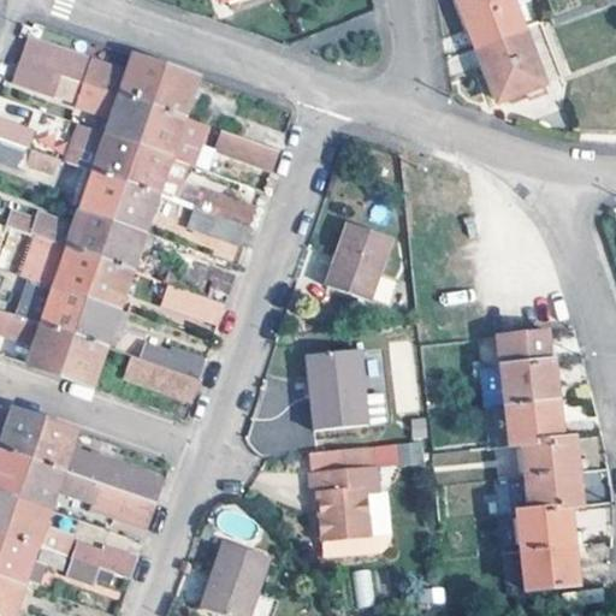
[(462,0),(477,43),(522,27),(517,10),(538,1),(537,0),(462,0)]
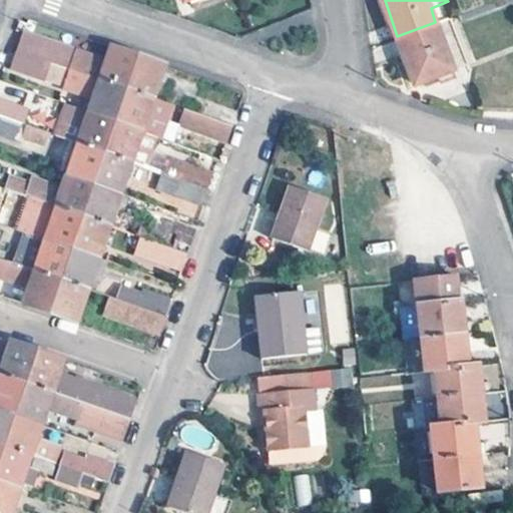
[(453,16),(448,1),(431,8),(435,22),(453,16)]
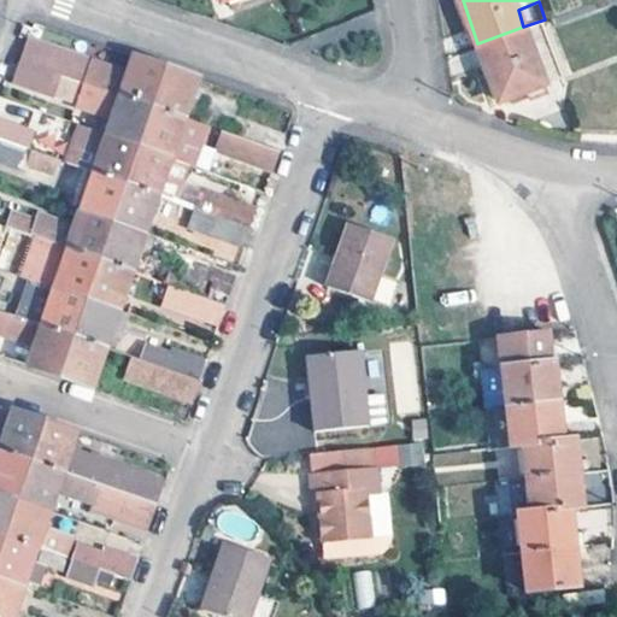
[(523,27),(477,43),(497,100),(544,86),(523,27)]
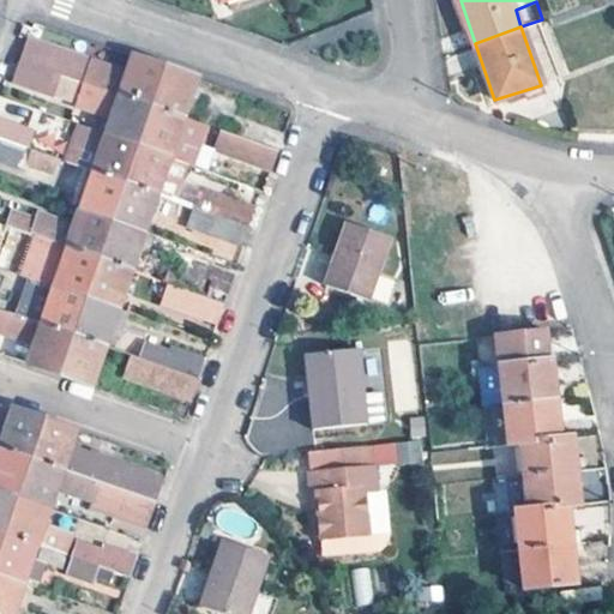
[(26,40),(20,62),(84,84),(89,70),(66,62),(67,54),(26,40)]
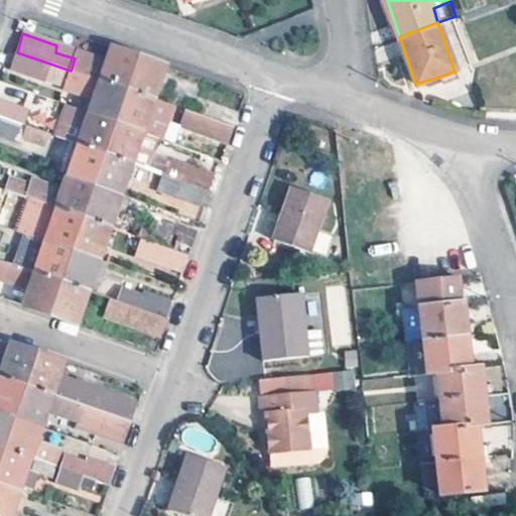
[(77,52),(56,45),(55,52),(75,58),(77,52)]
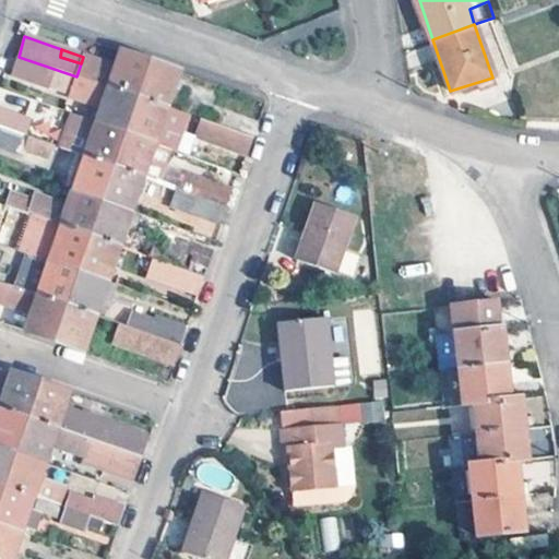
[(137,97),(149,61),(120,51),(115,69),(83,57),(81,63),(76,76),(137,97)]
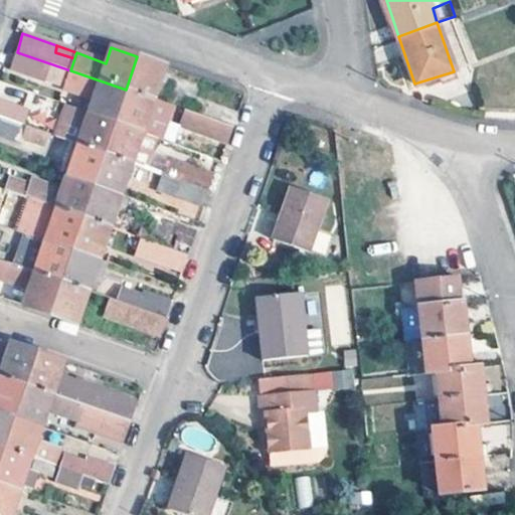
[(70,70),(17,52),(10,70),(46,82),(48,80),(60,84),(59,90),(93,101),(89,113),(115,122),(126,90),(70,70)]
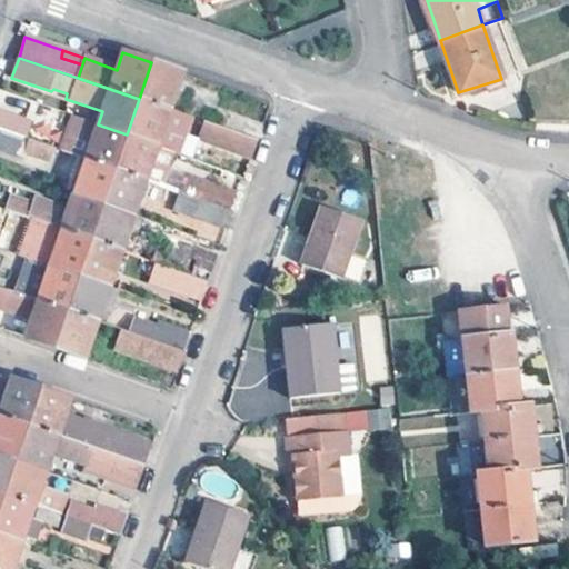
[(139,99),(170,110),(182,73),(151,62),(139,99)]
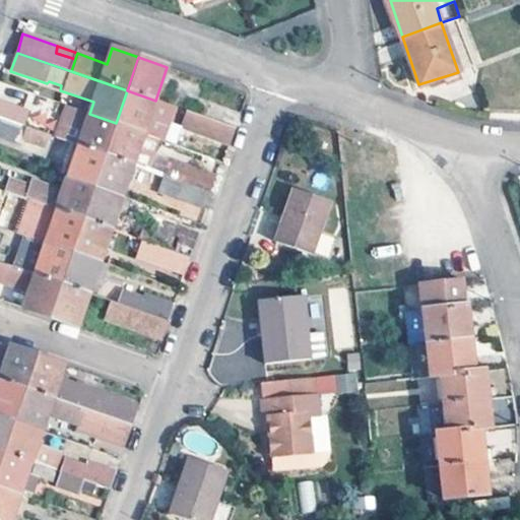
[(155,101),(127,90),(116,123),(157,137),(164,139),(176,107),(155,101)]
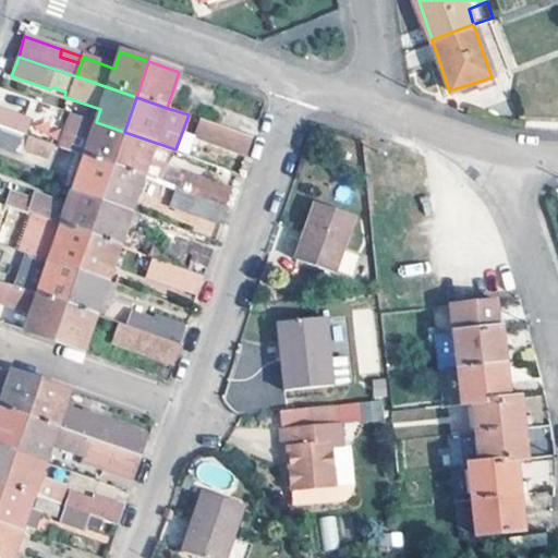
[(0,126),(19,134),(24,116),(0,108),(0,126)]
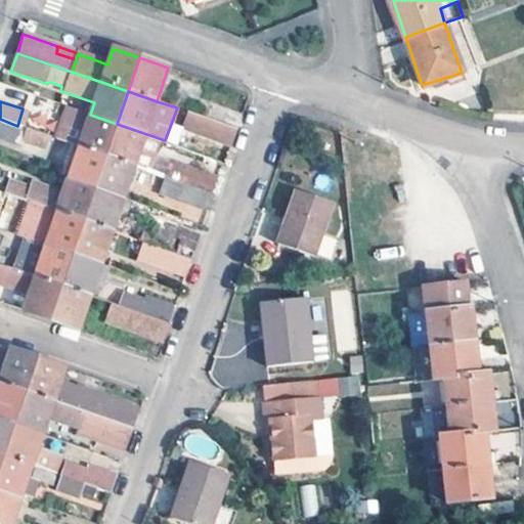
[(57,140),(79,147),(105,157),(117,124),(90,115),(69,107),(57,140)]
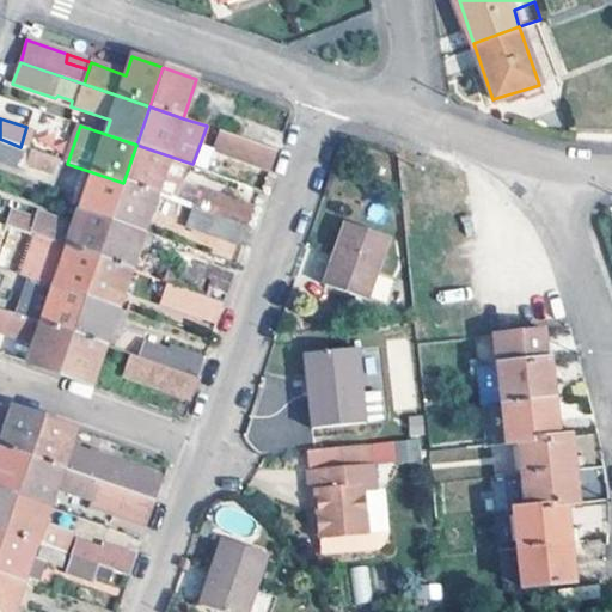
[(213,152),(270,171),(277,152),(220,130),(213,152)]
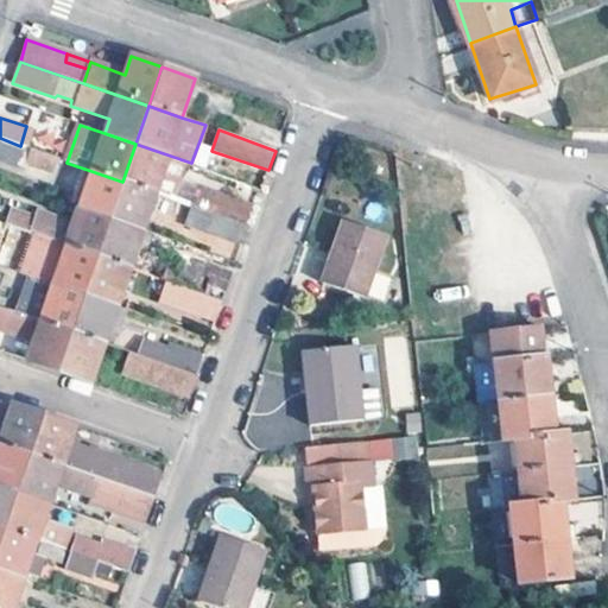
[(65,162),(20,146),(0,138),(0,162),(27,172),(56,183),(65,162)]
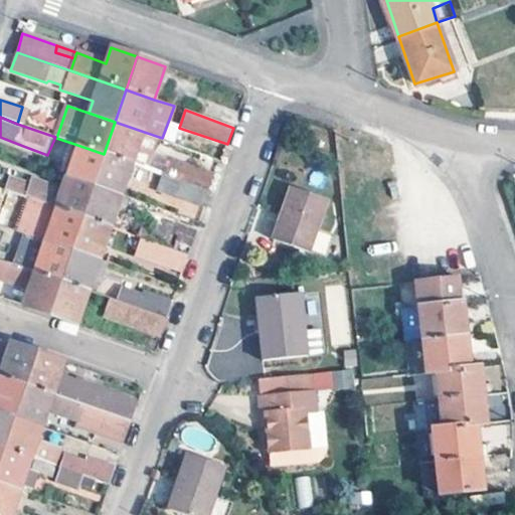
[(156,136),(115,122),(104,154),(131,163),(137,147),(150,152),(156,136)]
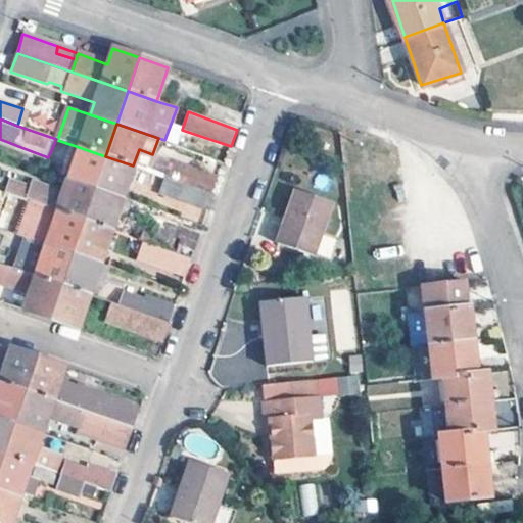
[(105,156),(79,147),(67,180),(94,189),(105,156)]
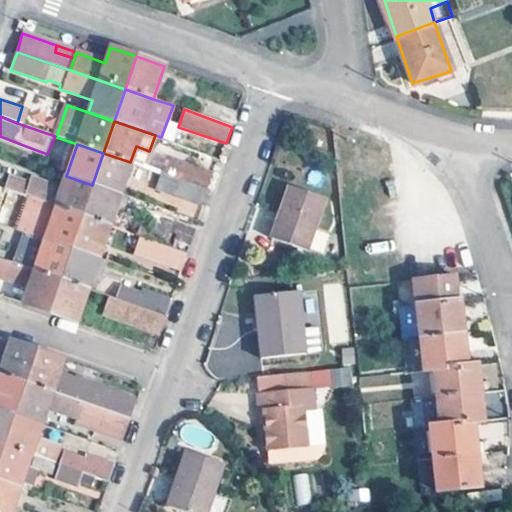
[(47,154),(23,145),(21,151),(45,159),(47,154)]
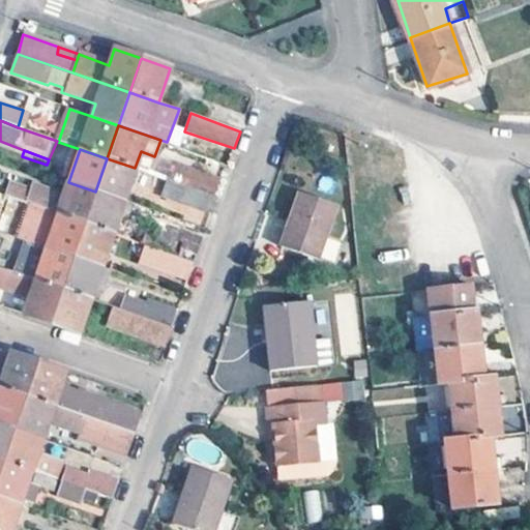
[(154,156),(141,151),(135,168),(168,180),(174,164),(154,156)]
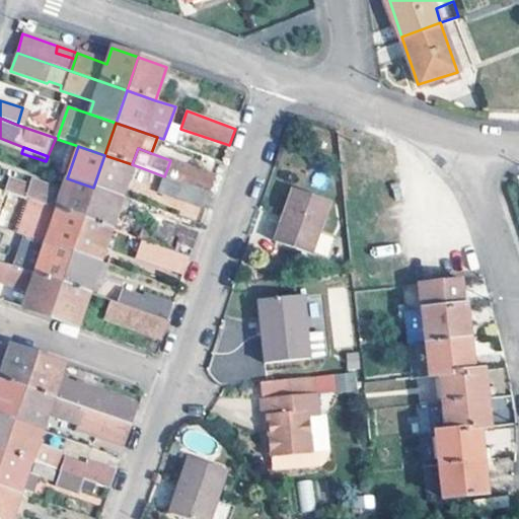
[(93,188),(121,197),(132,164),(104,155),(93,188)]
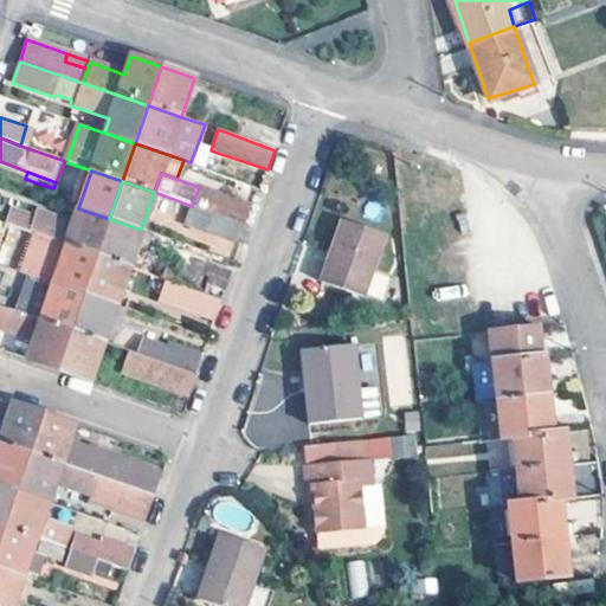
[(199,187),(192,206),(249,225),(255,206),(199,187)]
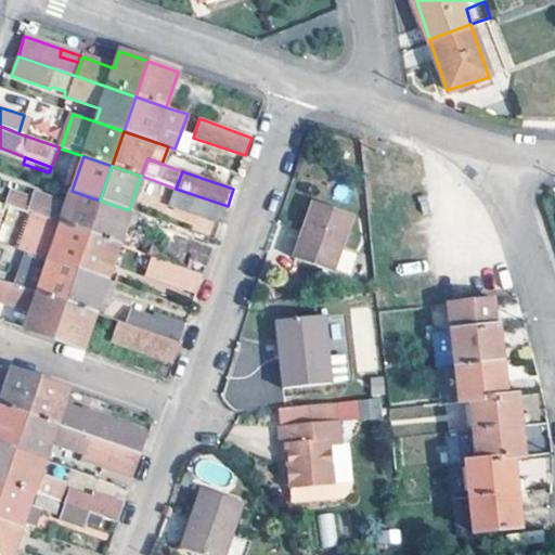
[(228,206),(176,189),(169,207),(221,226),(228,206)]
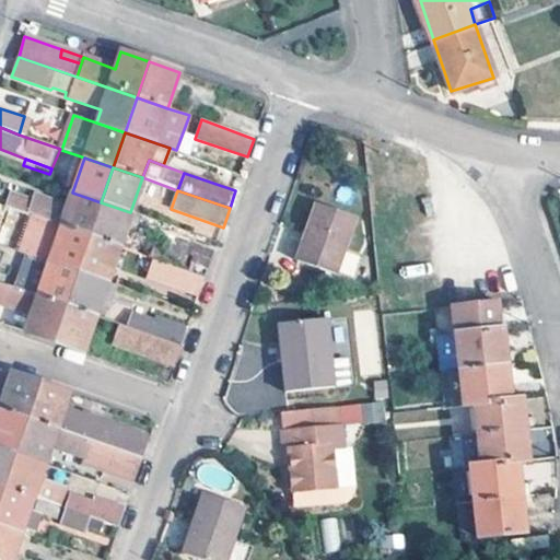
[(101,202),(72,193),(67,207),(37,196),(35,203),(31,216),(61,225),(90,235),(101,202)]
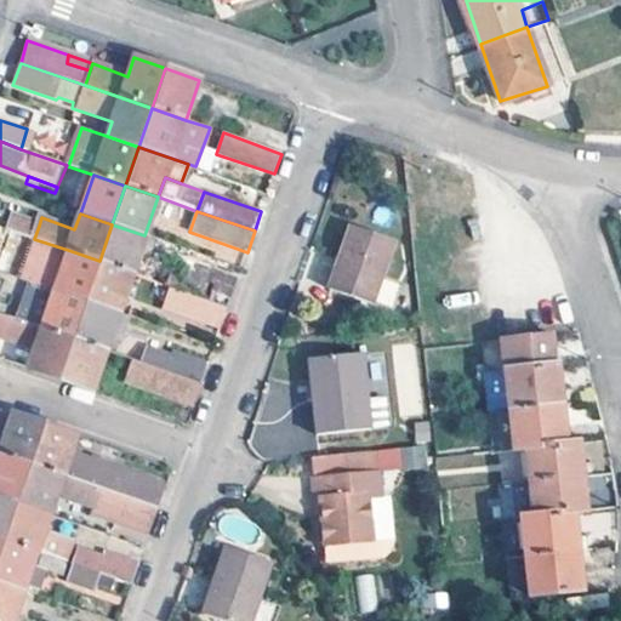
[(7,229),(34,239),(39,226),(12,216),(7,229)]
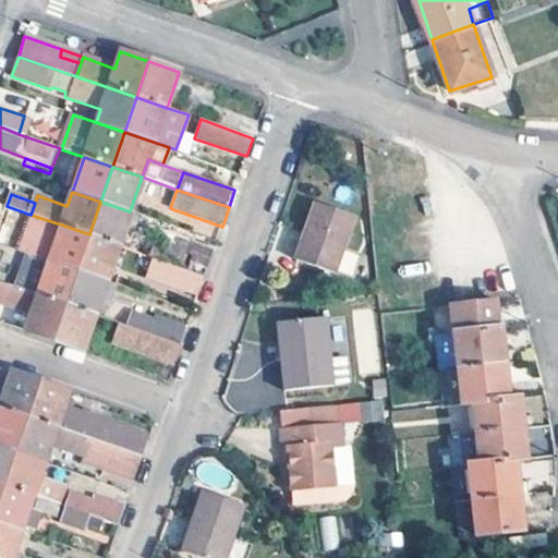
[(130,211),(100,202),(89,234),(119,245),(130,211)]
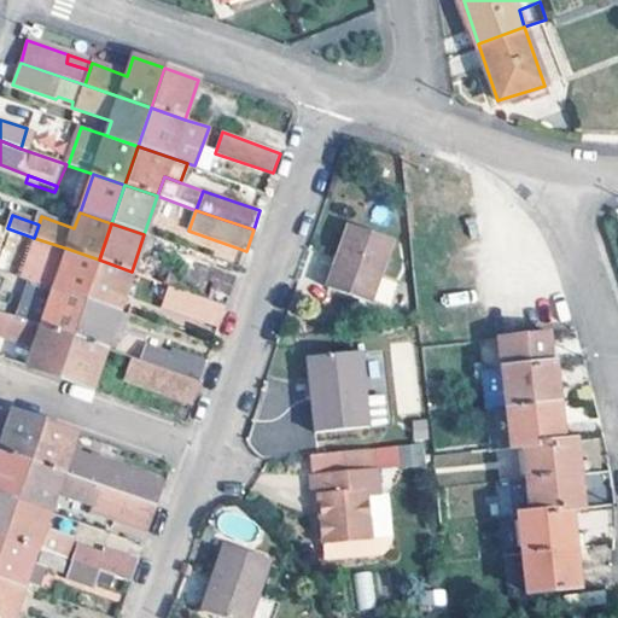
[(392,240),(350,226),(326,289),(369,304),(392,240)]
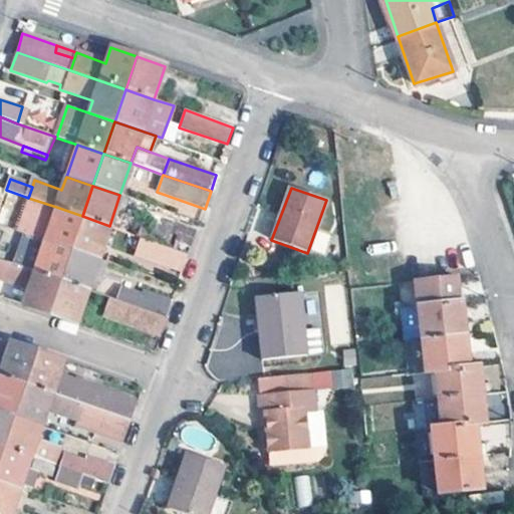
[(28,198),(6,190),(1,204),(22,213),(28,198)]
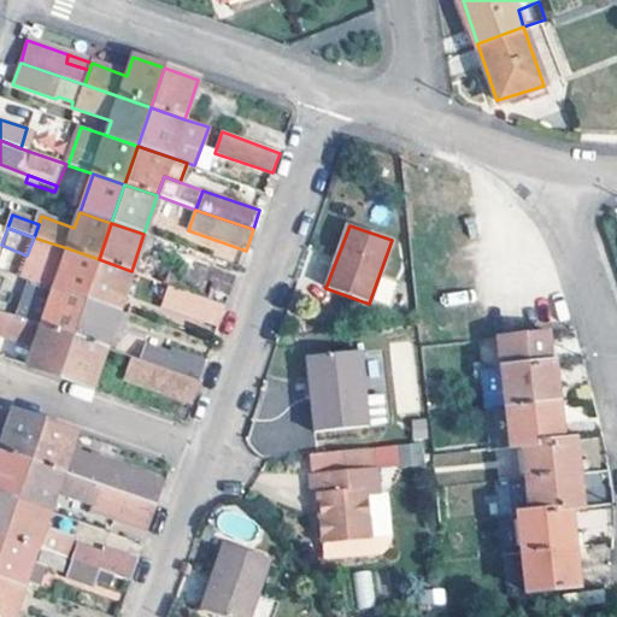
[(86,299),(99,259),(68,248),(53,288),(86,299)]
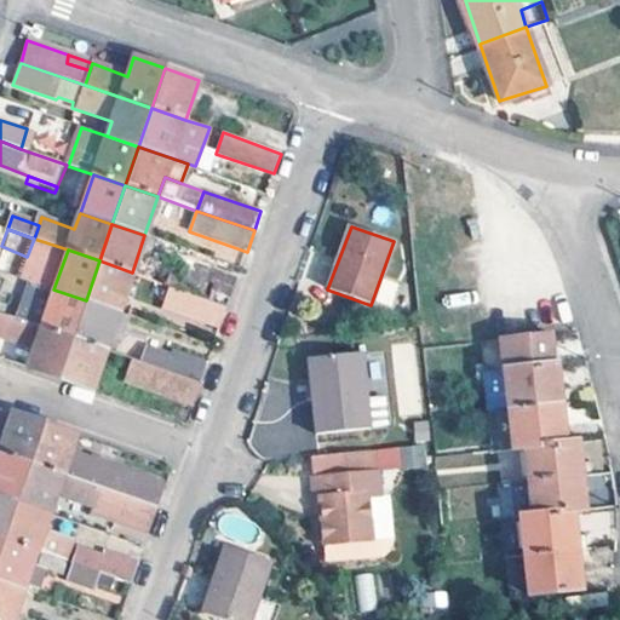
[(179,259),(171,286),(228,306),(237,280),(179,259)]
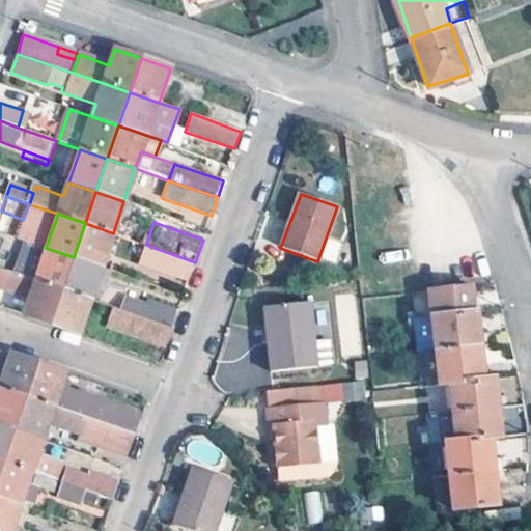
[(74,257),(101,268),(113,233),(85,223),(74,257)]
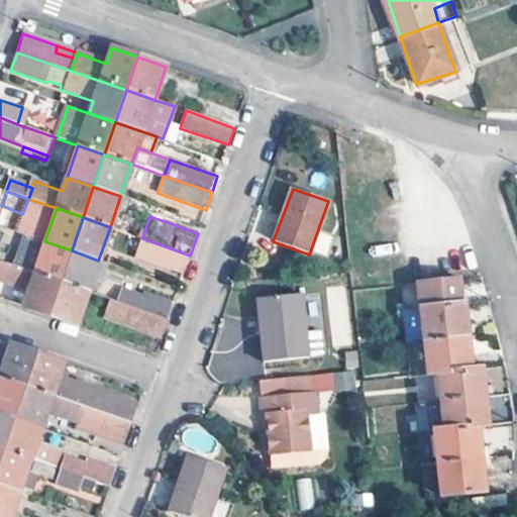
[(72,250),(44,241),(23,234),(13,267),(61,283),(72,250)]
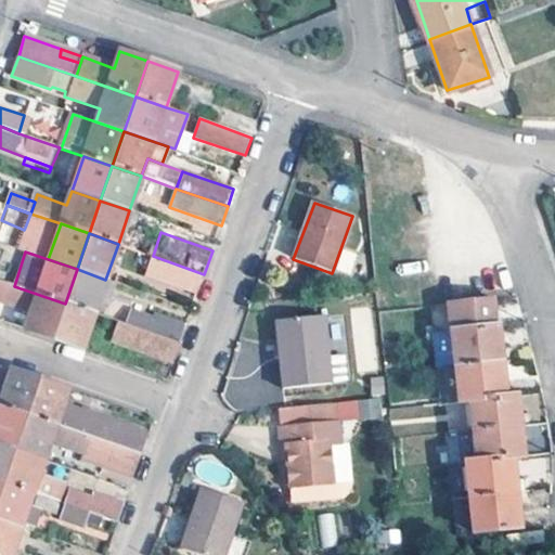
[(196,298),(204,274),(153,256),(144,280),(196,298)]
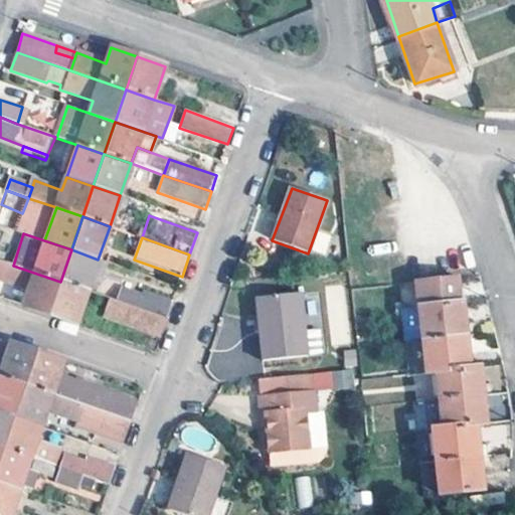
[(71,249),(60,282),(88,291),(91,282),(99,285),(105,267),(97,265),(98,260),(71,249)]
